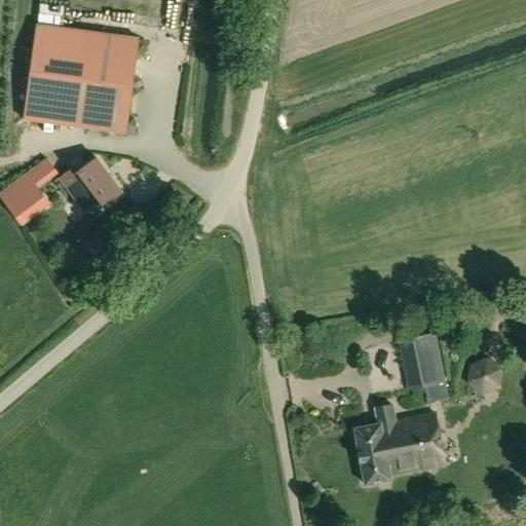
[(139,38),(37,24),(24,121),(125,135),(139,38)]
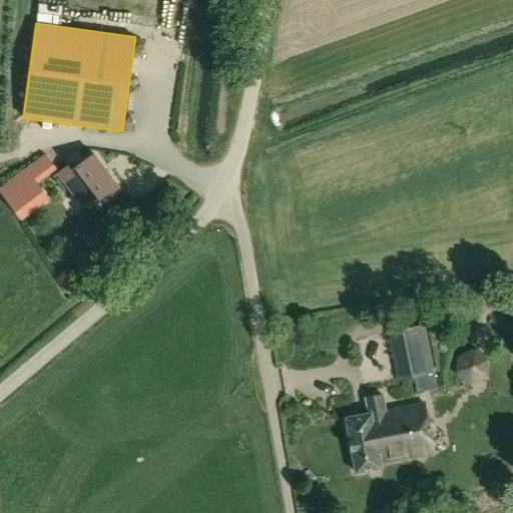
[(120,187),(94,153),(72,170),(68,165),(56,174),(83,210),(98,199),(100,202),(120,187)]
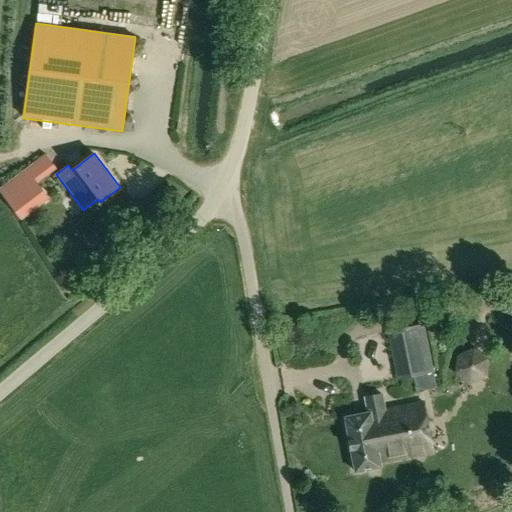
[(24,170),(0,188),(0,191),(10,204),(35,184),(24,170)]
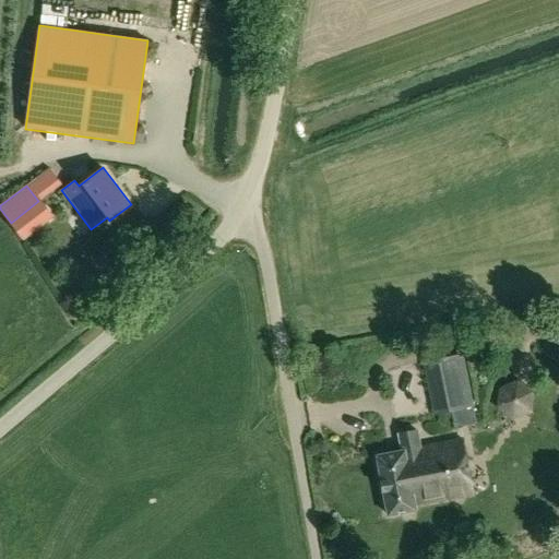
[(453,412),(474,407),(463,354),(455,355),(456,358),(424,364),(435,416),(453,412)]
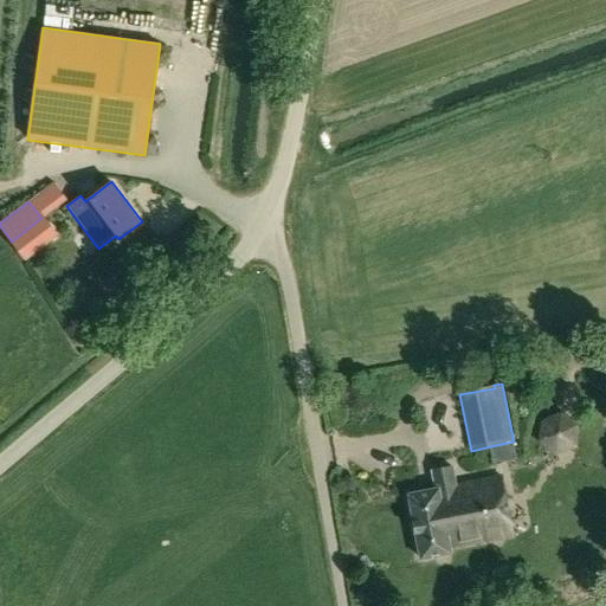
[(578,424),(563,414),(545,421),(541,443),(558,455),(578,449),(578,424)]
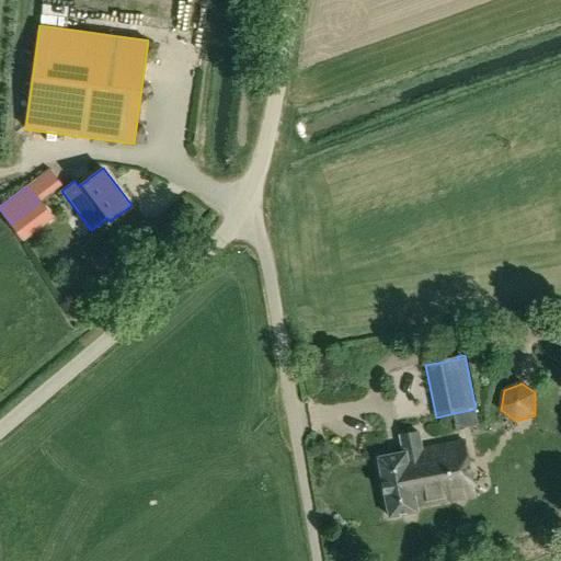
[(393,518),(420,513),(420,507),(478,496),(467,442),(424,449),(423,439),(405,443),(405,445),(404,445),(407,454),(381,458),(393,518)]
